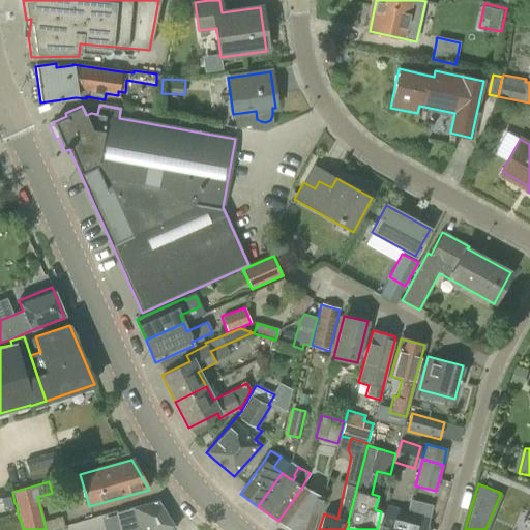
[(302,487),(278,521),(294,529),(312,529),(322,498),(302,488),(302,487)]
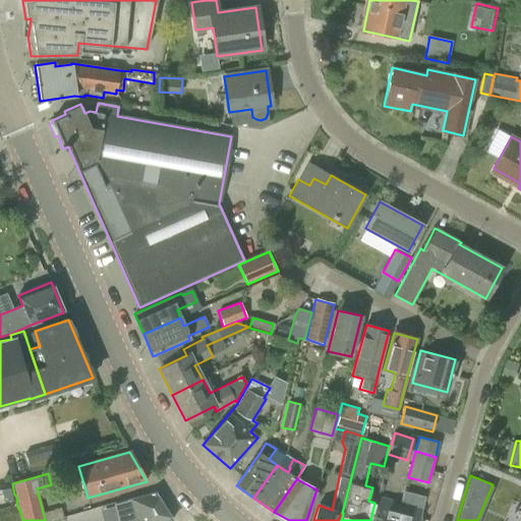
[(172,520),(155,493),(125,501),(130,520),(172,520)]
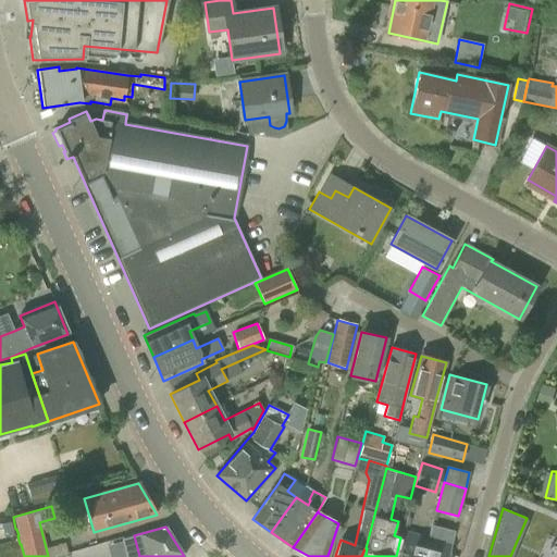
[(398,556),(424,556),(430,539),(406,532),(398,556)]
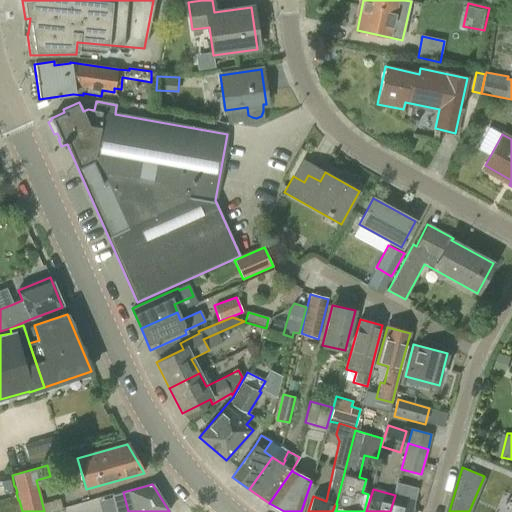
[(395,495),(390,511),(410,511),(411,510),(410,510),(413,499),(395,495)]
